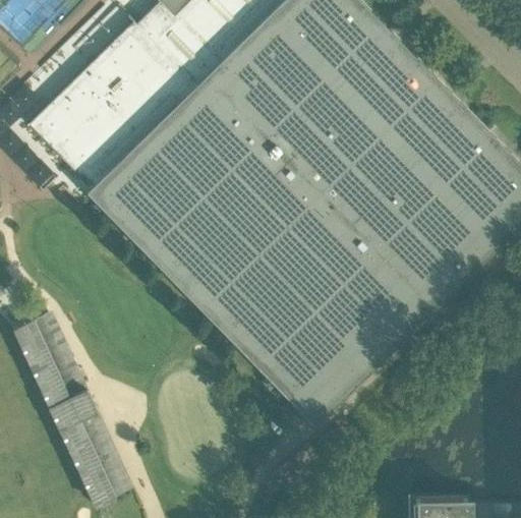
[(159,0),(173,13),(158,29),(150,36),(128,14),(127,15),(133,20),(29,124),(79,175),(75,178),(76,179),(87,170),(99,182),(92,189),(315,417),(512,225),(520,216),(520,165),(358,0),(159,0)]
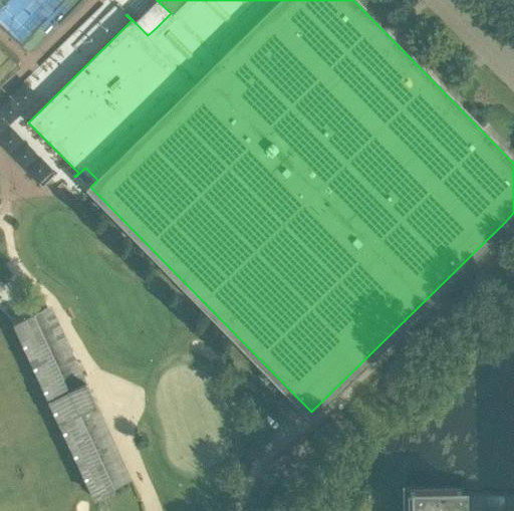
[(93,500),(132,482),(50,307),(12,324),(93,500)]
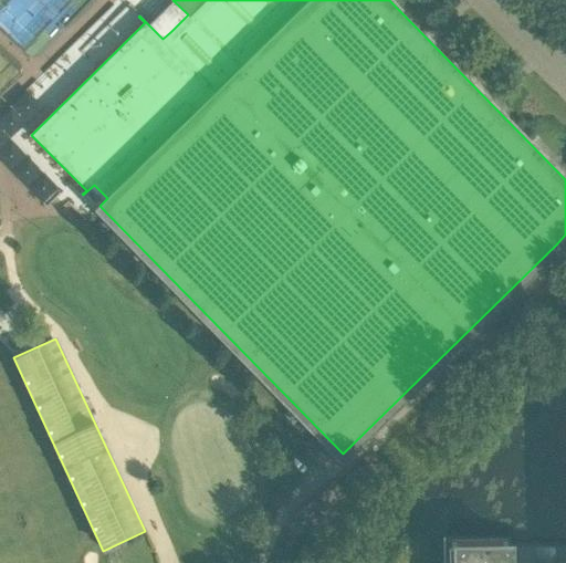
[(444,542),(444,538),(443,538),(443,562),(546,562),(546,545),(511,546),(511,540),(444,542)]
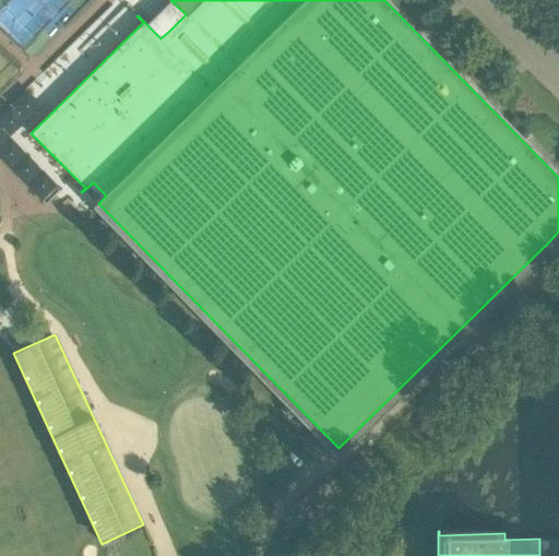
[(558,555),(558,539),(539,539),(539,555),(558,555)]
